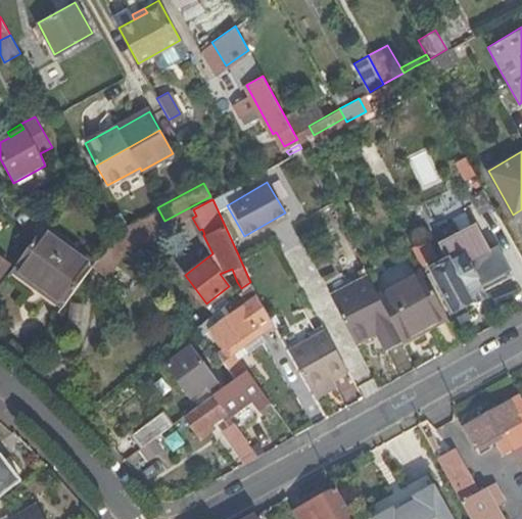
[(12,267),(62,304),(92,263),(43,227),(42,227),(12,267)]
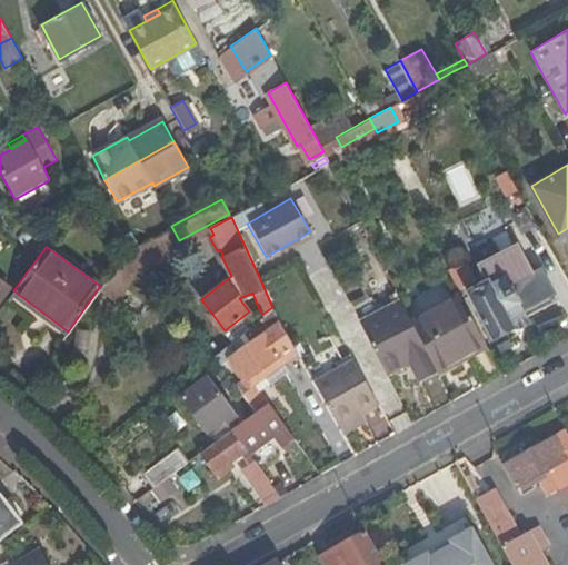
[(468,291),(494,337),(512,326),(508,316),(555,290),(541,265),(534,269),(526,257),(507,267),(509,271),(501,276),(502,278),(490,285),(488,280),(468,291)]
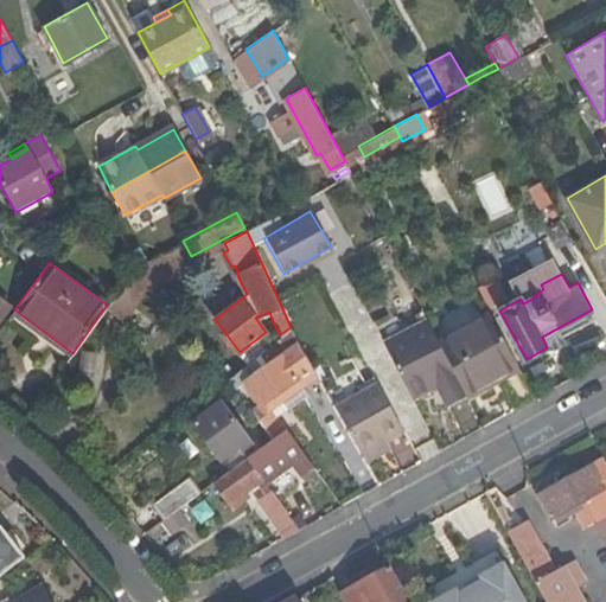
[(520,403),(534,395),(492,313),(448,337),(476,386),(503,372),(520,403)]
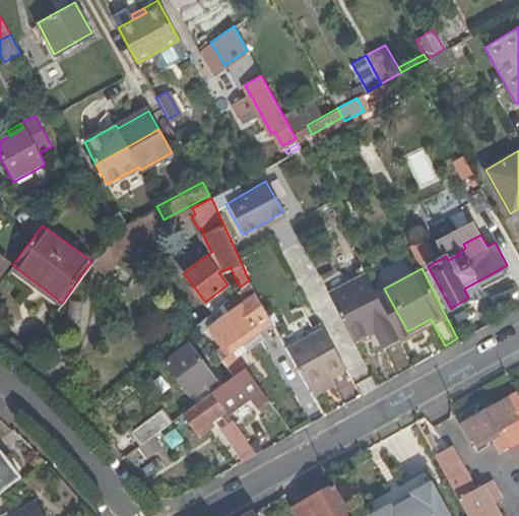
[(326,291),(351,337),(374,325),(382,342),(397,334),(364,270),(326,291)]
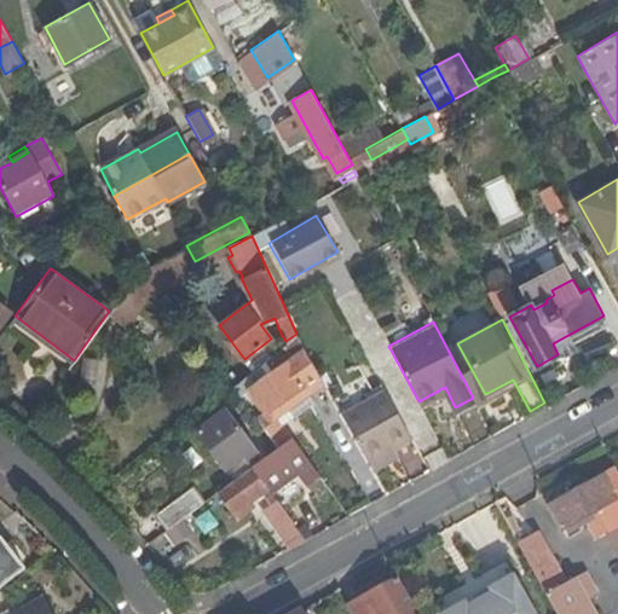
[(296,334),(286,341),(284,342),(292,355),(304,347),(296,334)]
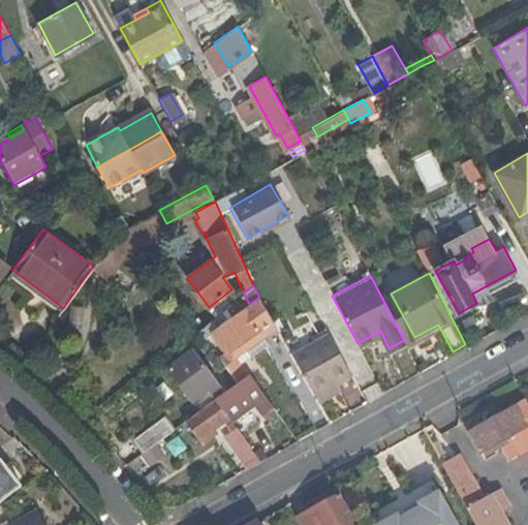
[(222,309),(197,329),(205,338),(212,333),(227,352),(244,340),(248,342),(251,342),(253,342),(261,336),(267,342),(280,334),(259,297),(249,304),(229,317),(222,309)]
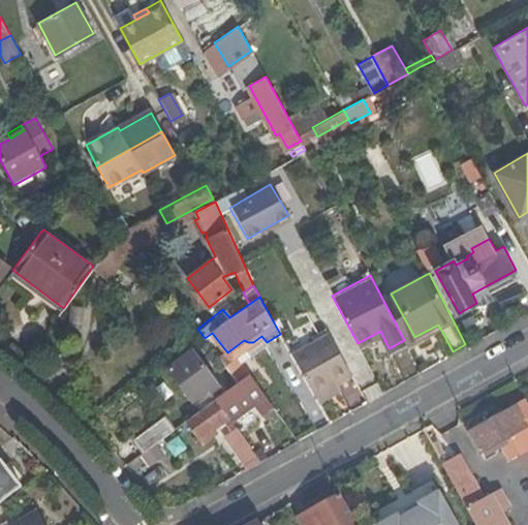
[(351,372),(328,331),(290,351),(313,392),(351,372)]
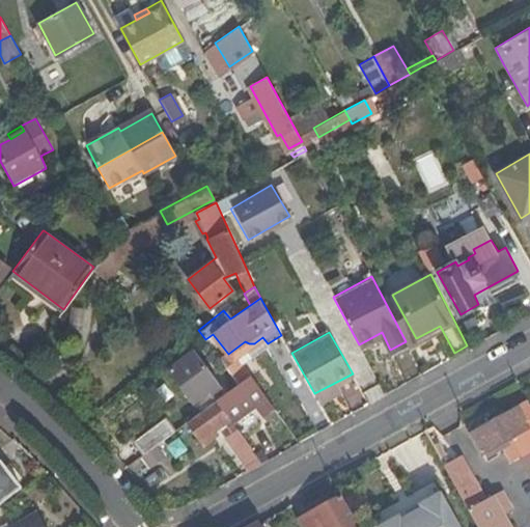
[(228,354),(221,359),(223,361),(228,368),(239,360),(241,363),(268,343),(262,337),(254,343),(252,343),(249,343),(245,341),(228,354)]
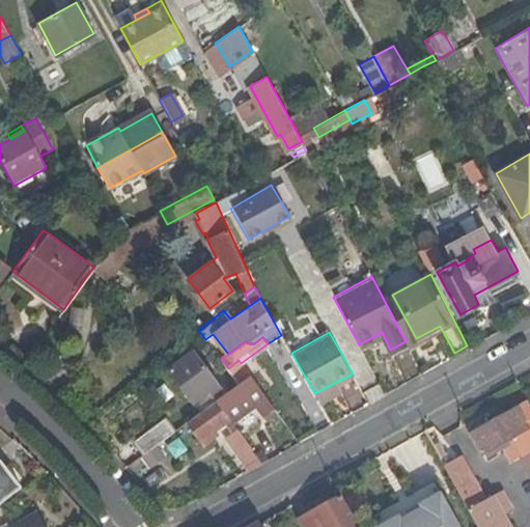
[(221,387),(194,351),(169,368),(194,399),(214,385),(217,390),(221,387)]
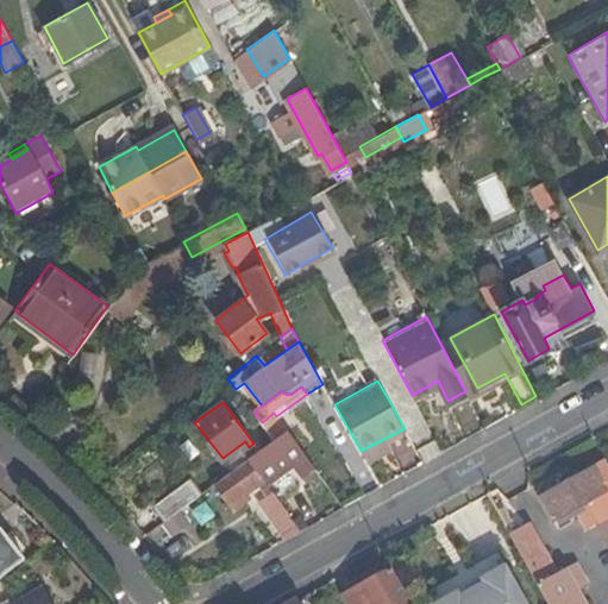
[(274,413),(262,422),(274,438),(286,431),(276,416),(274,413)]
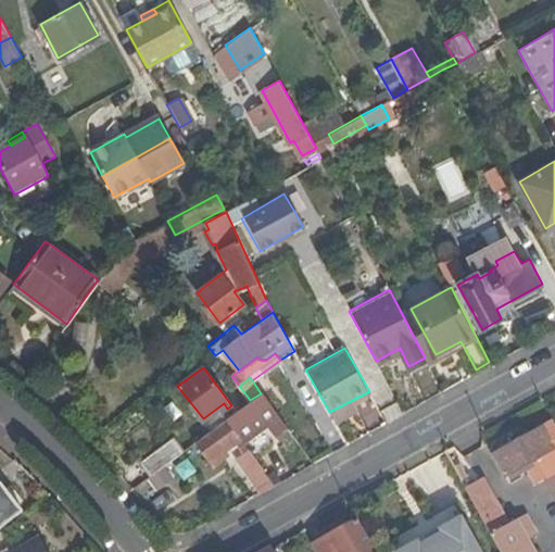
[(239,386),(234,378),(225,385),(241,408),(250,400),(239,386)]
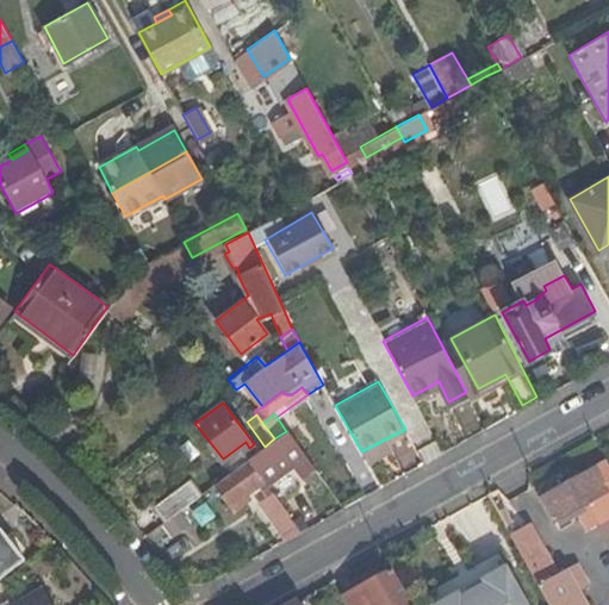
[(274,438),(265,447),(249,459),(265,479),(287,461),(293,457),(305,473),(315,466),(299,443),(289,429),(286,431),(274,438)]
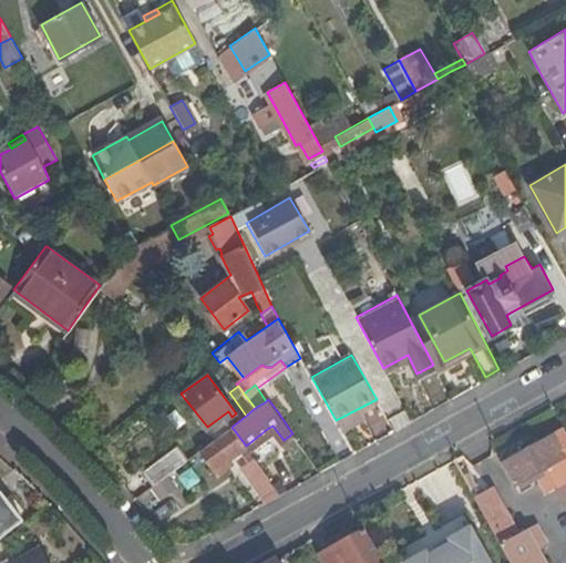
[(288,406),(278,412),(292,433),(302,447),(312,440),(288,406)]
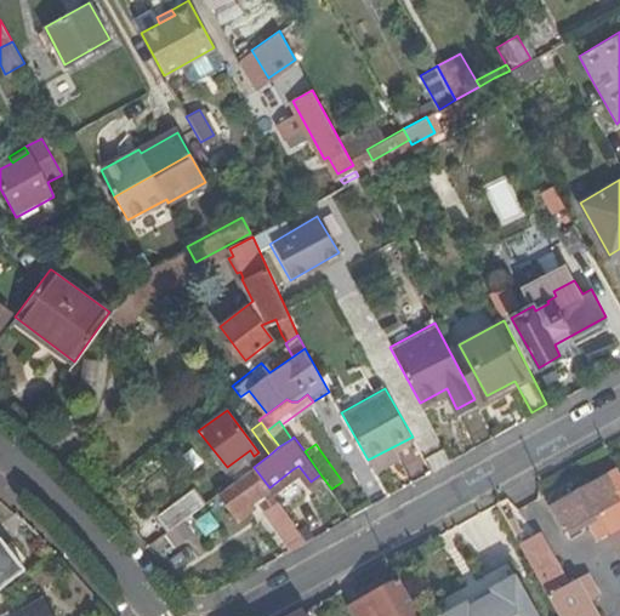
[(299,466),(293,469),(305,486),(311,482),(299,466)]
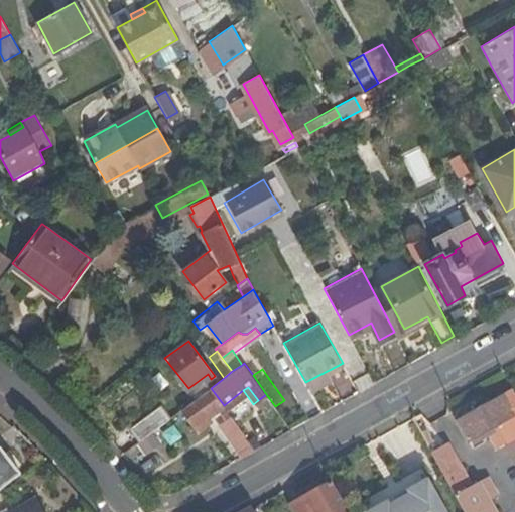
[(224,405),(211,388),(181,409),(198,431),(205,425),(202,421),(224,405)]
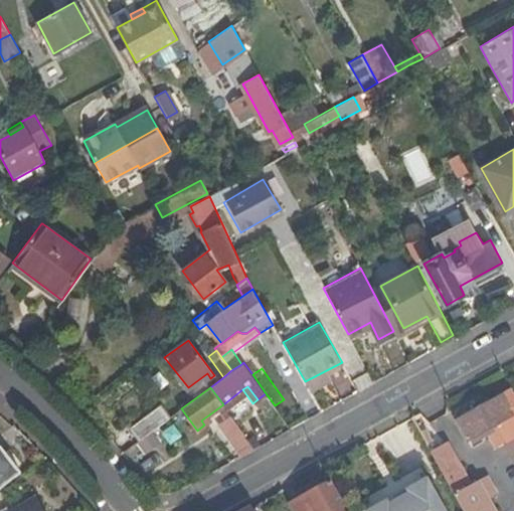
[(513,391),(511,387),(456,416),(467,439),(485,429),(490,438),(501,432),(513,455),(513,454),(513,391)]
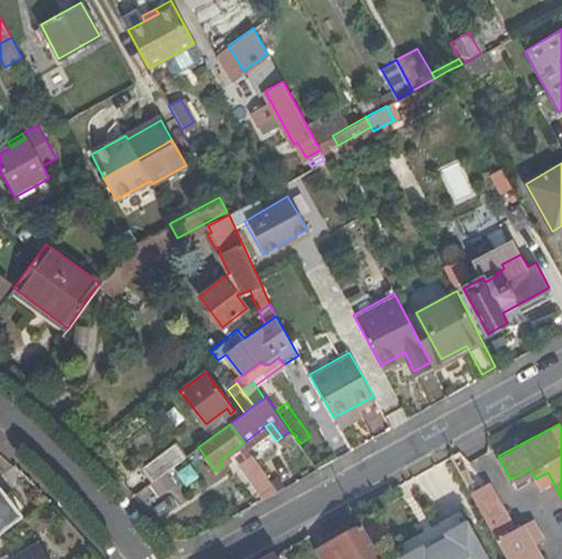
[(143,467),(153,480),(185,457),(175,442),(143,467)]
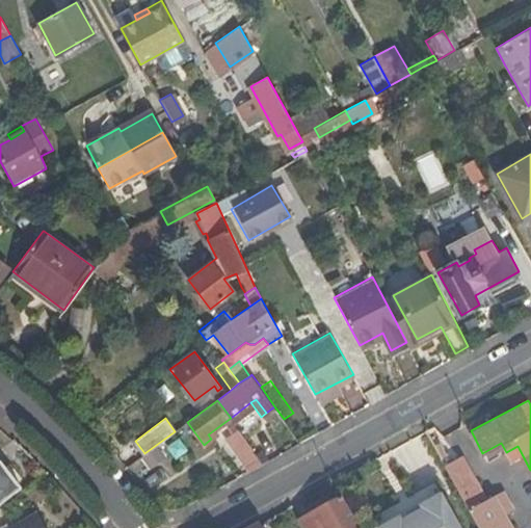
[(224,437),(246,469),(260,462),(237,427),(224,437)]
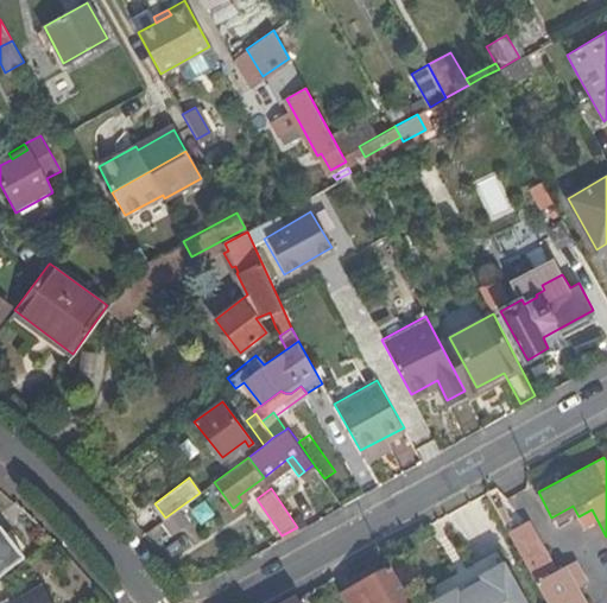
[(503,502),(497,506),(505,522),(512,519),(503,502)]
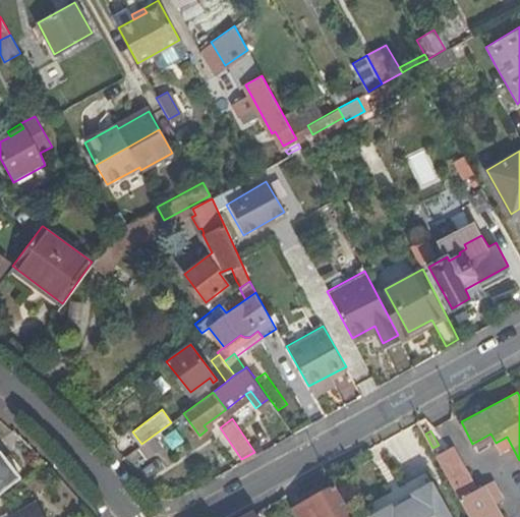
[(450,447),(436,454),(463,503),(470,516),(501,516),(494,502),(502,498),(492,479),(476,487),(466,469),(463,471),(450,447)]
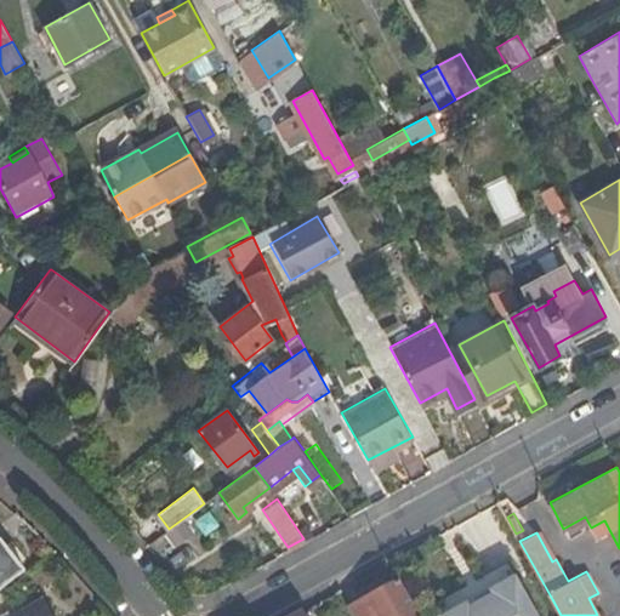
[(0,586),(23,568),(0,539),(0,586)]
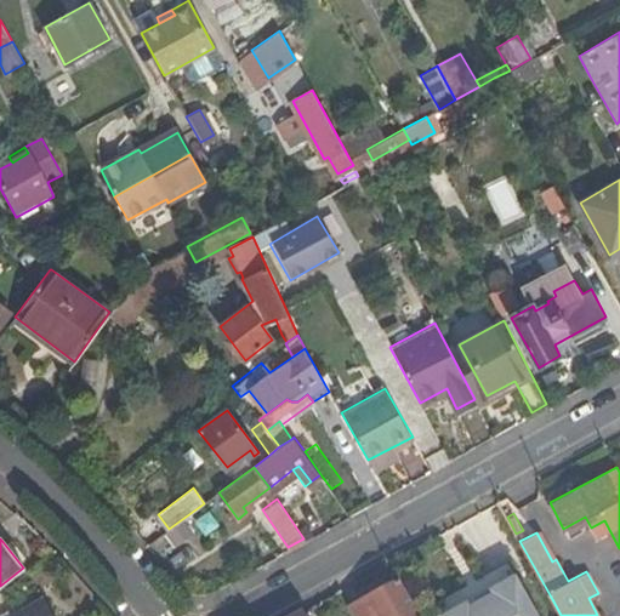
[(421,615),(400,576),(347,605),(352,615),(421,615)]
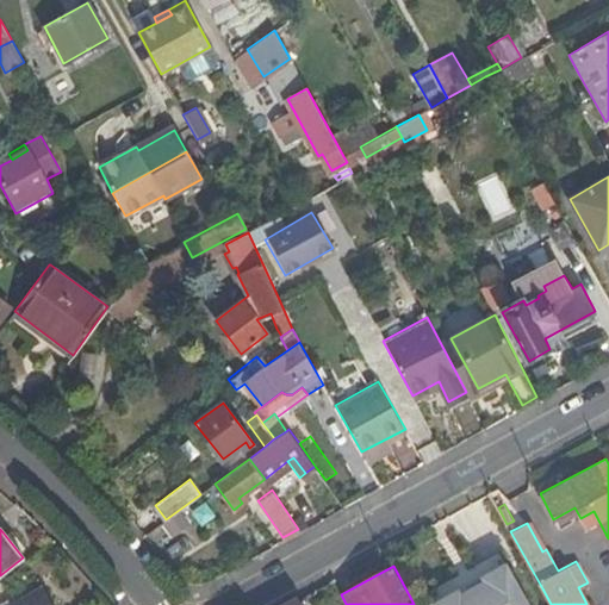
[(529,604),(510,567),(441,604),(529,604)]
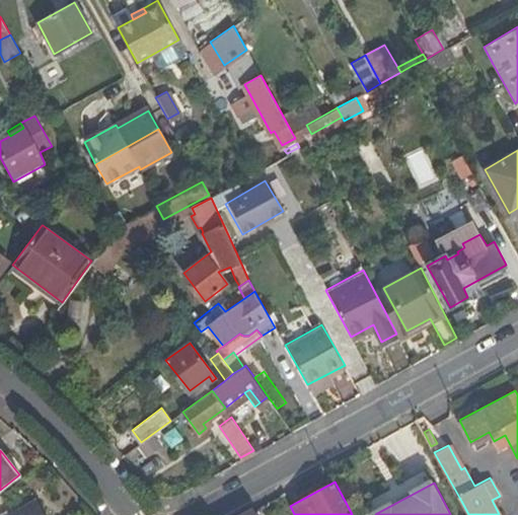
[(0,514),(45,514),(34,497),(7,511),(0,514)]
